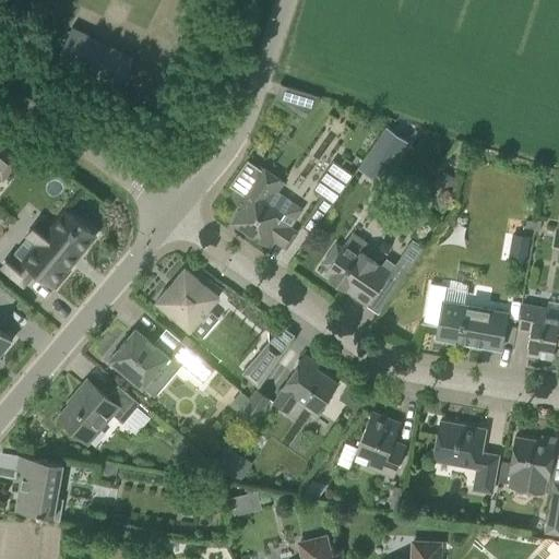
[(117,91),(134,57),(72,27),(55,61),(117,91)]
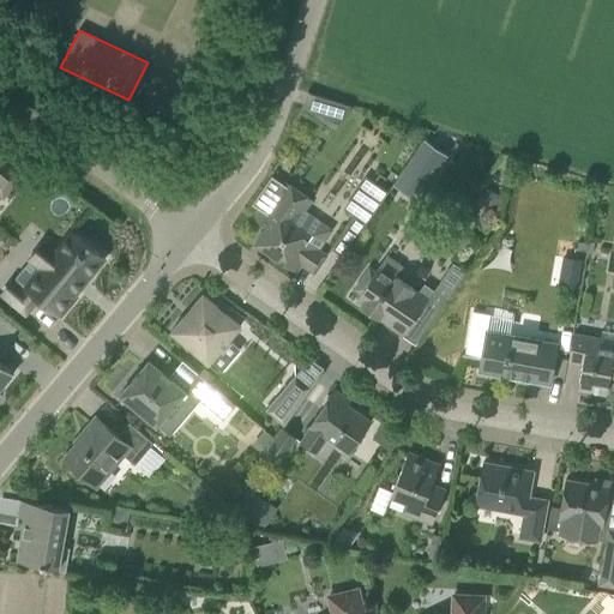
[(305,108),(341,121),(348,103),(312,90),(305,108)]
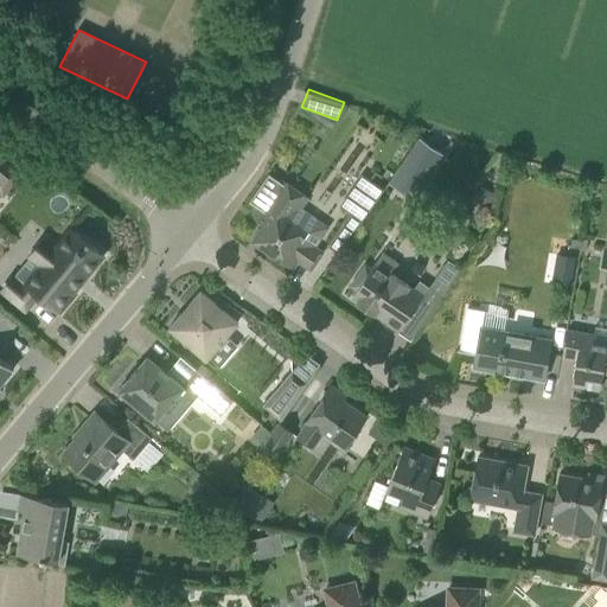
[(420,136),(389,183),(413,198),(443,153),(420,136)]
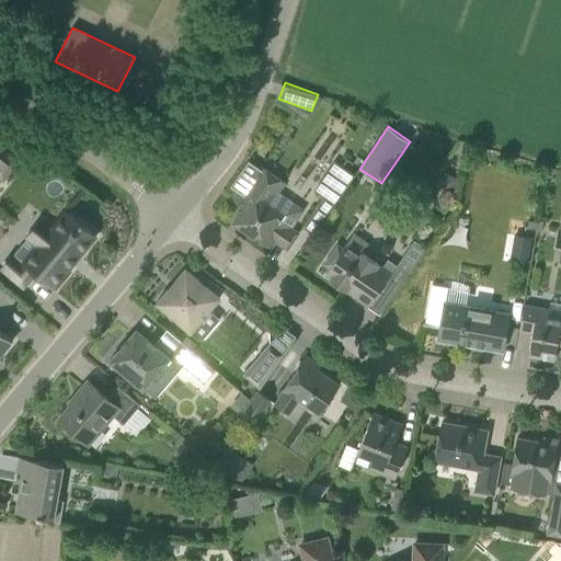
[(248,160),(230,186),(238,192),(231,201),(242,208),(232,222),(270,249),(275,241),(286,250),(298,232),(292,228),(305,210),(279,192),(285,183),(262,167),(261,169),(248,160)]
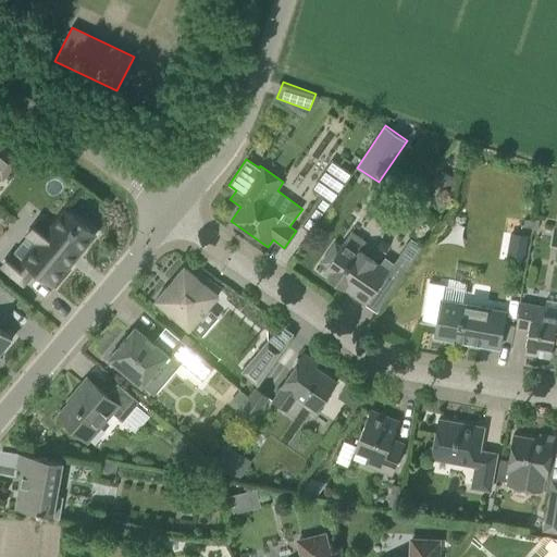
[(311,233),(353,174),(332,160),(311,189),(321,196),(300,225),(311,233)]
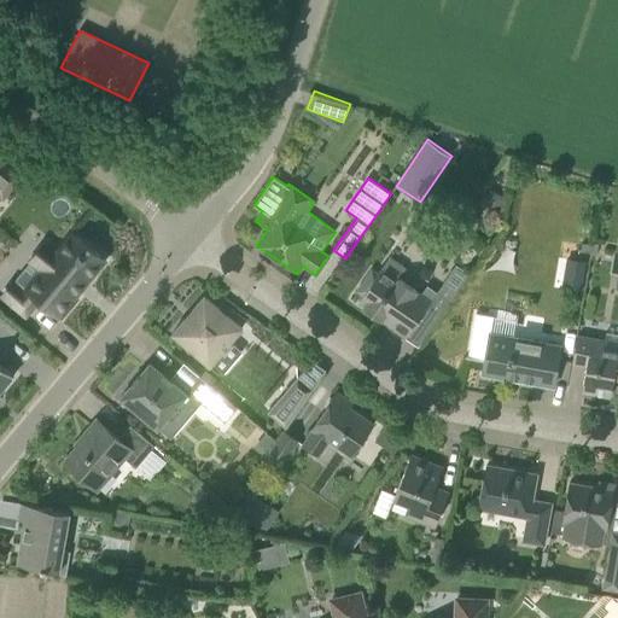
[(74,296),(104,260),(73,234),(57,252),(45,244),(30,261),(42,270),(24,291),(13,283),(3,296),(24,314),(38,299),(59,318),(76,298),(74,296)]
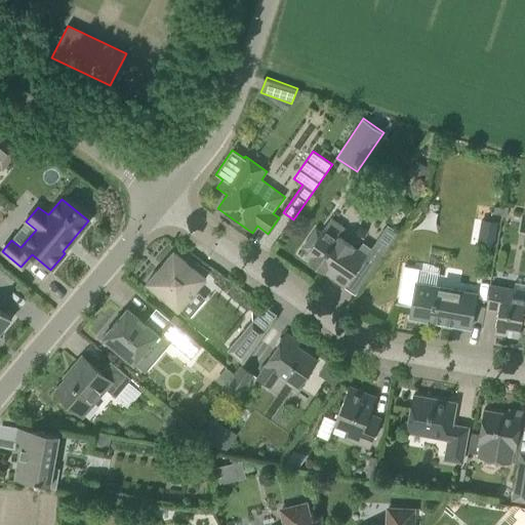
[(476,218),(475,240),(496,241),(498,219),(476,218)]
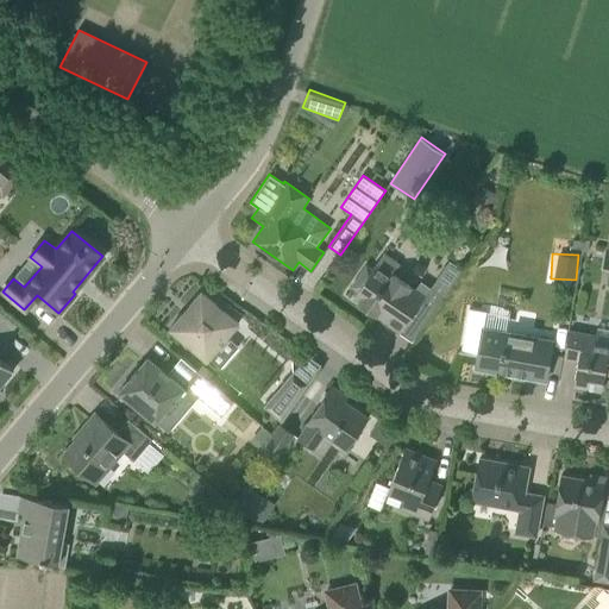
[(449,261),(431,287),(443,296),(462,269),(449,261)]
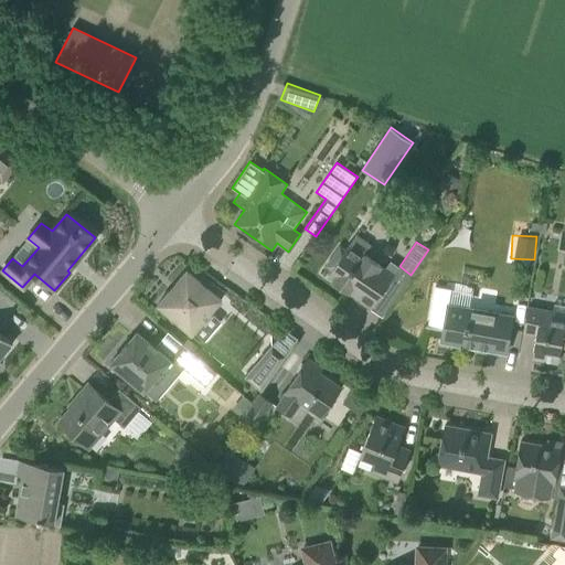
[(338,247),(326,266),(331,269),(327,275),(332,279),(331,281),(349,292),(350,290),(358,296),(355,298),(371,309),(383,290),(394,275),(380,266),(381,265),(365,254),(349,244),(344,249),(340,246),(338,247)]
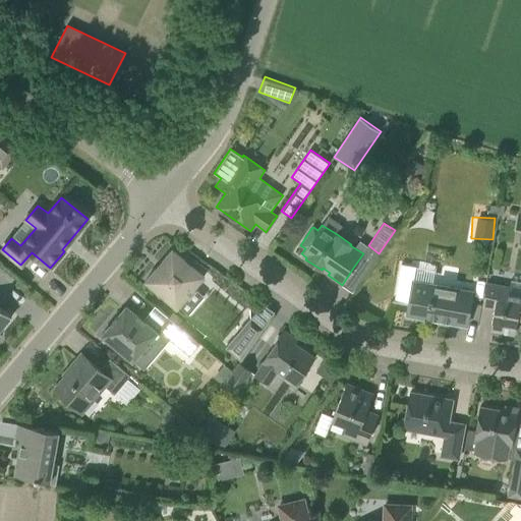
[(176,308),(204,277),(172,249),(145,281),(176,308)]
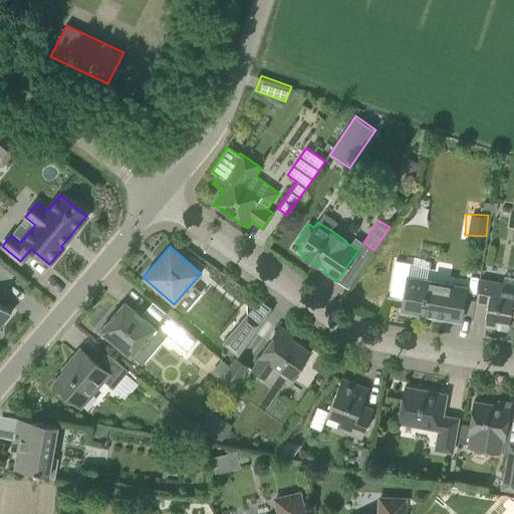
[(466,287),(427,280),(429,267),(396,261),(390,297),(403,299),(401,310),(460,320),(466,287)]
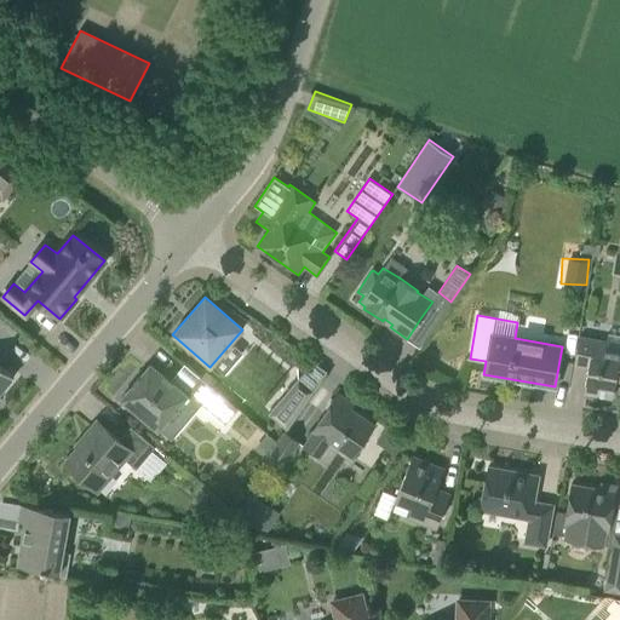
[(615,379),(619,379),(619,351),(604,349),(606,342),(578,337),(574,365),(587,367),(584,392),(612,397),(615,379)]
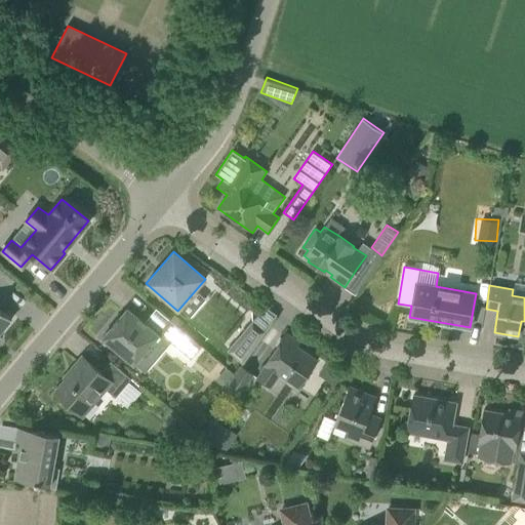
[(127,309),(102,338),(133,364),(158,334),(127,309)]
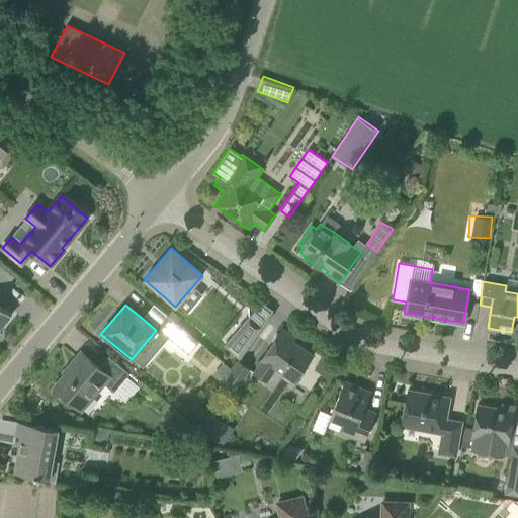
[(0,328),(11,315),(0,306),(0,328)]
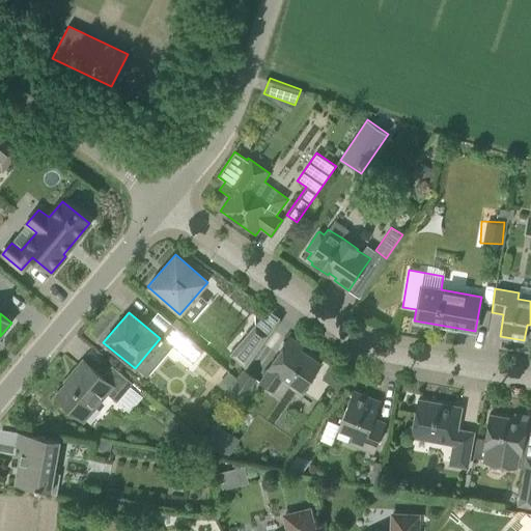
[(172,324),(161,336),(193,363),(203,351),(172,324)]
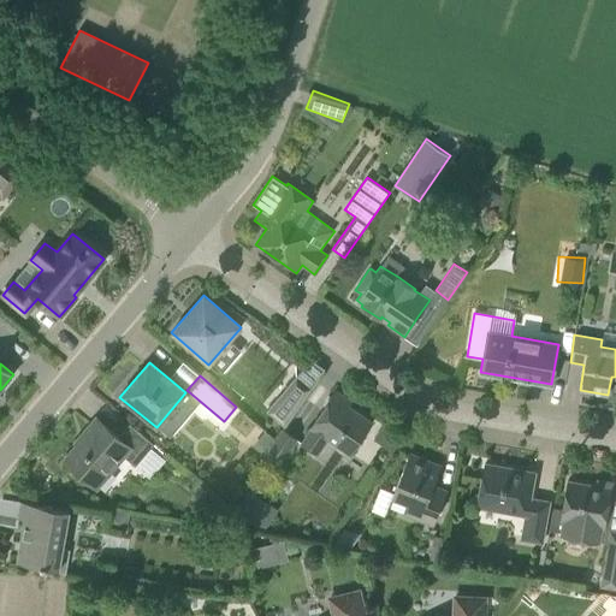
[(284,426),(311,389),(296,375),(267,410),(284,426)]
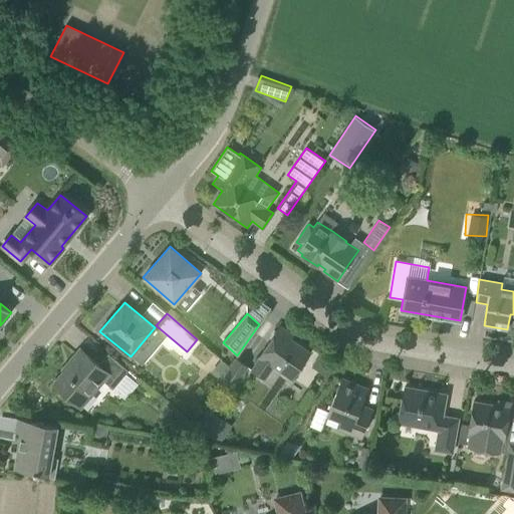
[(293,335),(280,326),(259,355),(261,356),(252,370),(261,376),(270,363),(292,378),(310,352),(290,338),(293,335)]
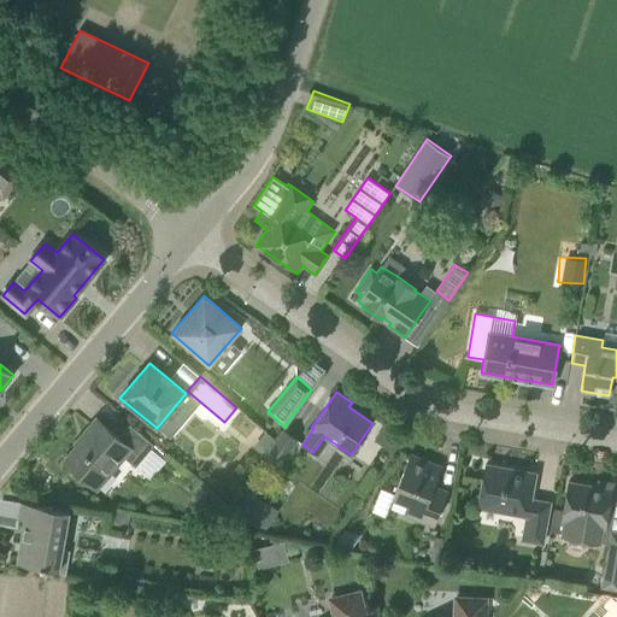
[(64,460),(82,476),(94,487),(122,454),(135,466),(154,445),(148,440),(129,424),(118,438),(95,418),(83,433),(88,436),(66,462),(64,459),(64,460)]
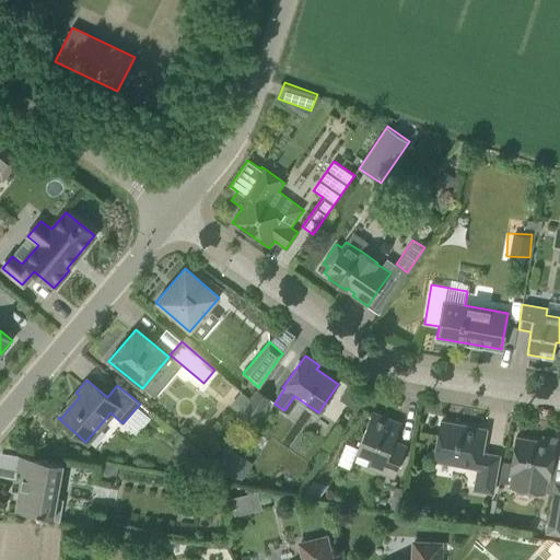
[(253,424),(270,399),(257,389),(240,415),(253,424)]
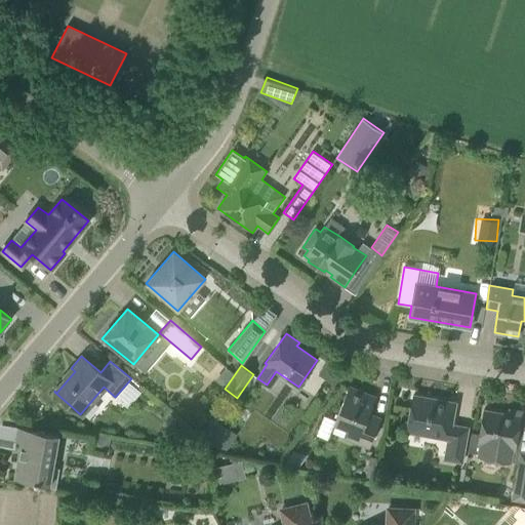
[(369,447),(373,438),(380,419),(368,414),(375,397),(349,387),(340,406),(334,422),(349,428),(345,437),(369,447)]
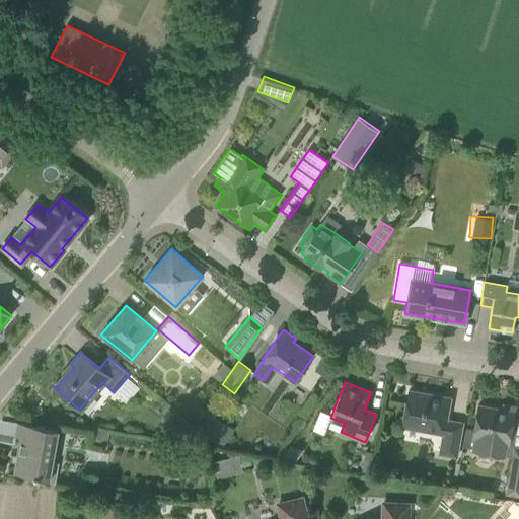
[(434,400),(434,395),(408,390),(404,411),(401,426),(443,434),(439,454),(456,457),(459,443),(462,423),(446,420),(449,402),(434,400)]
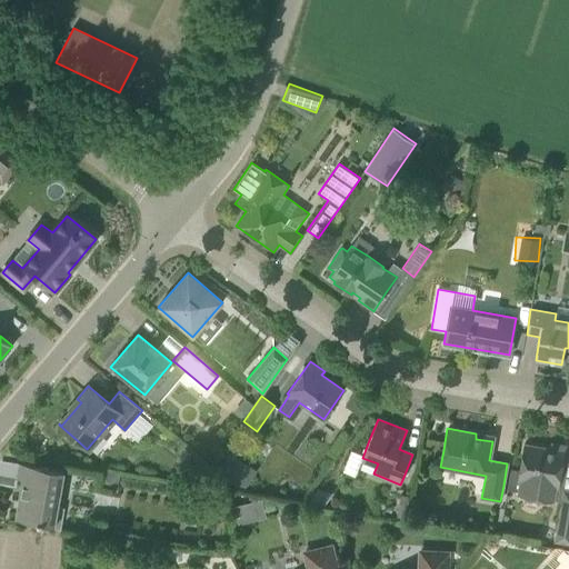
[(523,443),(520,466),(519,471),(511,469),(508,490),(518,492),(517,495),(553,501),(556,488),(558,488),(560,473),(565,451),(523,443)]
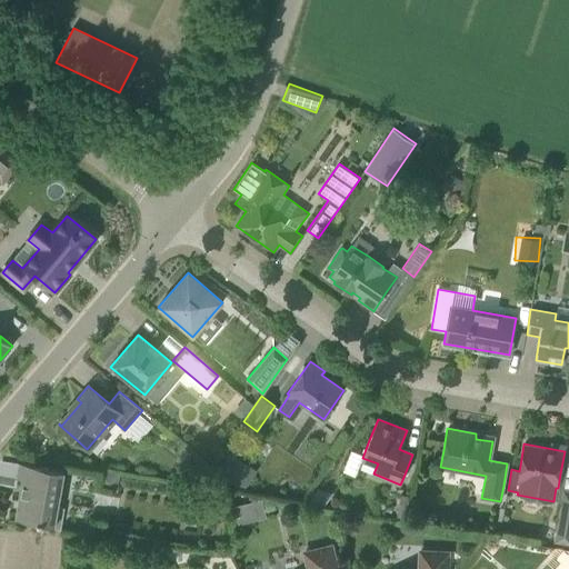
[(229,453),(217,470),(243,489),(252,477),(236,465),(239,460),(229,453)]
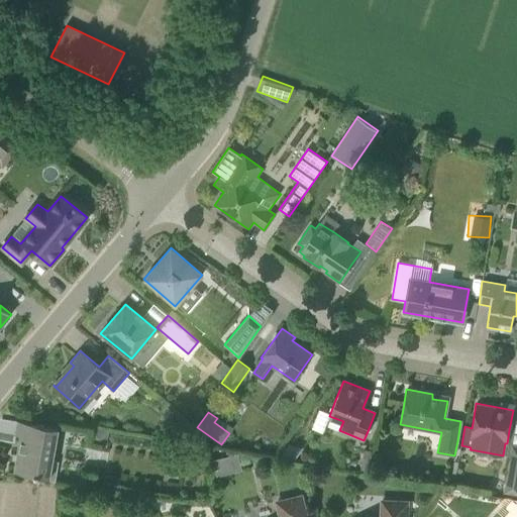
[(48,480),(56,482),(59,462),(53,461),(59,428),(16,421),(14,435),(20,436),(14,472),(35,476),(35,478),(45,480),(46,478),(48,478),(48,480)]
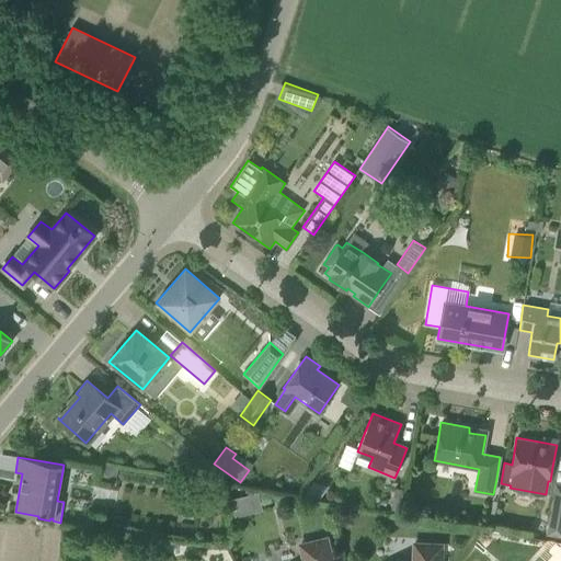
[(546,535),(560,537),(560,482),(554,482),(546,535)]
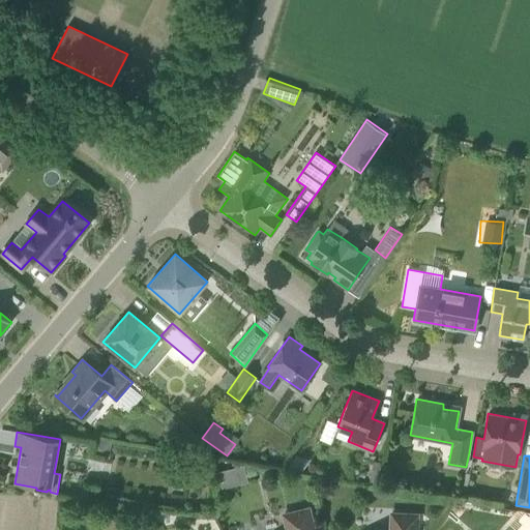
[(221,469),(225,486),(249,480),(245,464),(221,469)]
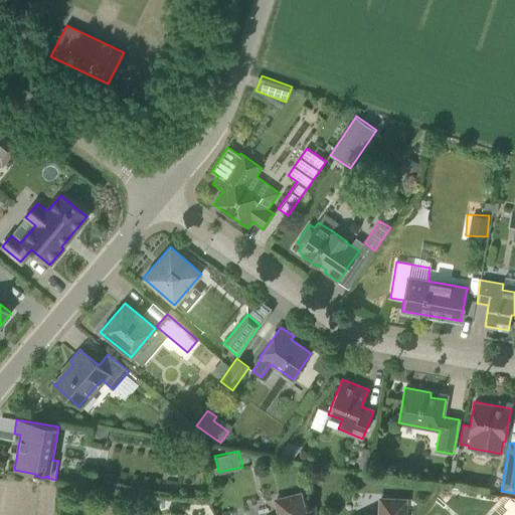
[(305,514),(300,494),(276,500),(279,514),(305,514)]
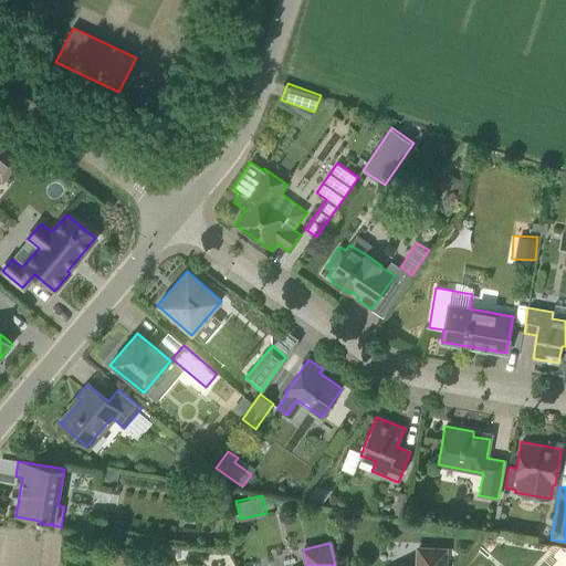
[(444,565),(446,549),(418,548),(416,565),(444,565)]
